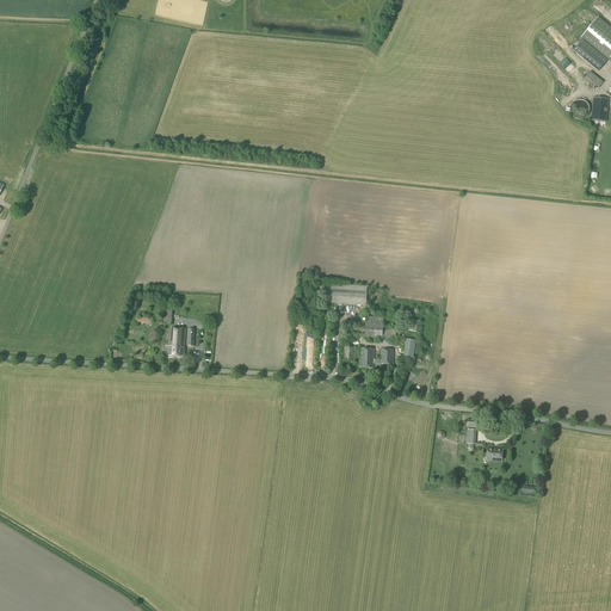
[(605,16),(610,8),(600,0),(598,0),(593,5),(605,16)]
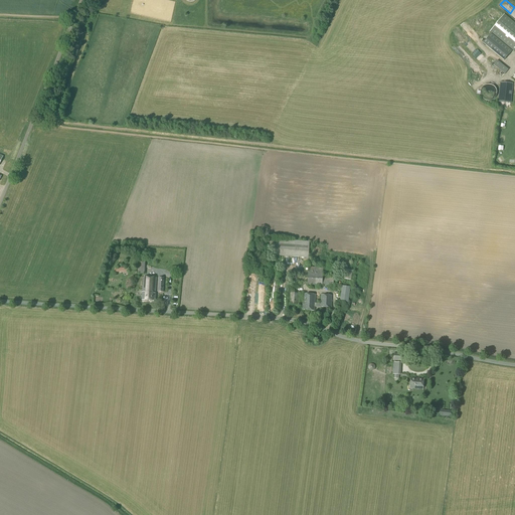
[(514,53),(514,52),(514,24),(503,15),(489,32),(514,53)]
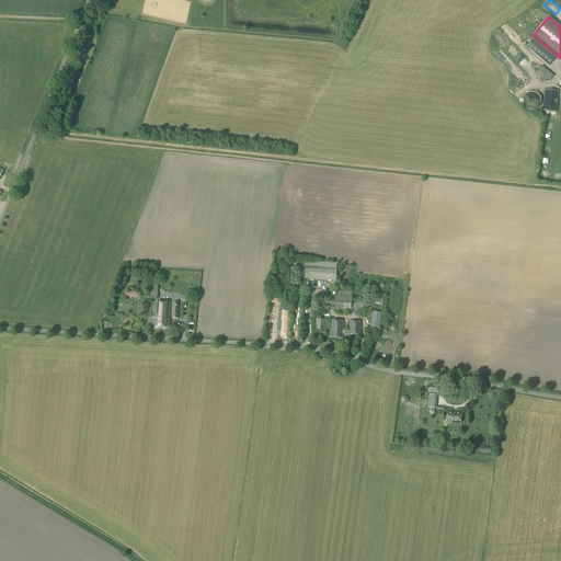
[(548,66),(557,56),(534,37),(526,47),(548,66)]
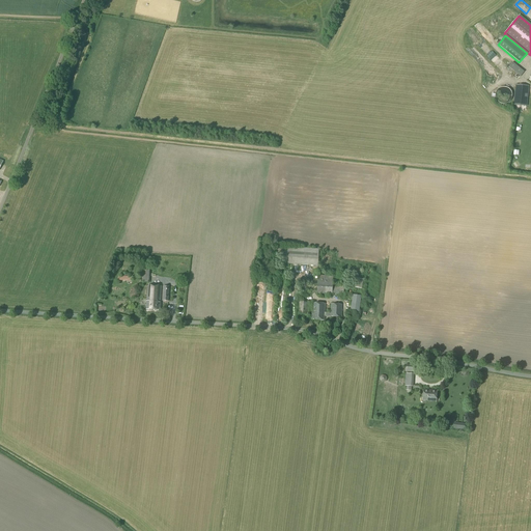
[(527,107),(529,86),(515,85),(513,106),(527,107)]
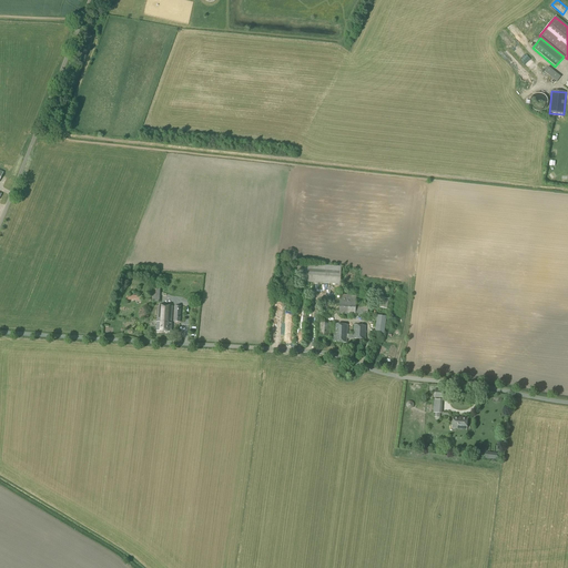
[(539,112),(540,111),(541,111),(543,111),(544,110),(545,109),(546,108),(547,107),(547,105),(548,104),(548,102),(548,101),(547,100),(547,99),(546,98),(545,97),(544,95),(543,94),(541,94),(540,93),(539,93),(537,93),(536,94),(535,94),(534,95),(533,97),(531,98),(530,99),(530,100),(529,101),(529,102),(529,104),(530,105),(530,107),(531,108),(533,109),(534,110),(535,111),(536,111),(537,111),(539,112)]
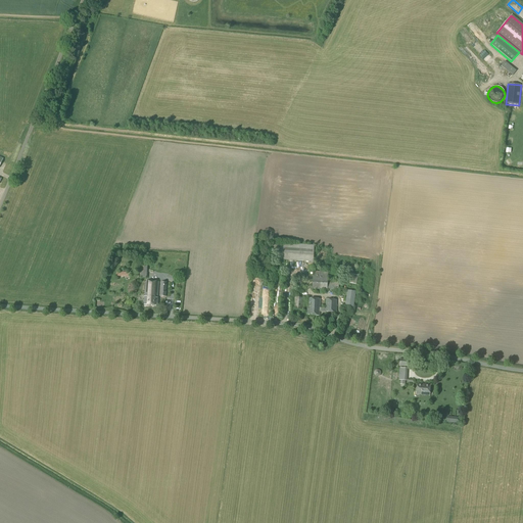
[(313,263),(314,247),(269,244),(269,251),(281,252),(281,260),(313,263)]
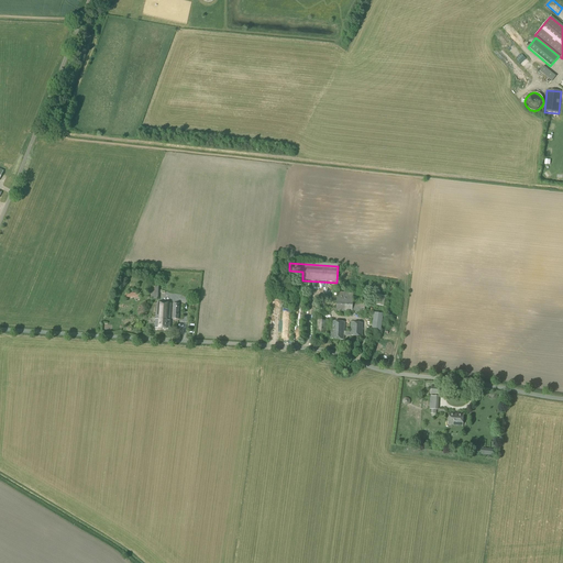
[(293,295),(293,287),(293,284),(282,284),(282,294),(293,295)]
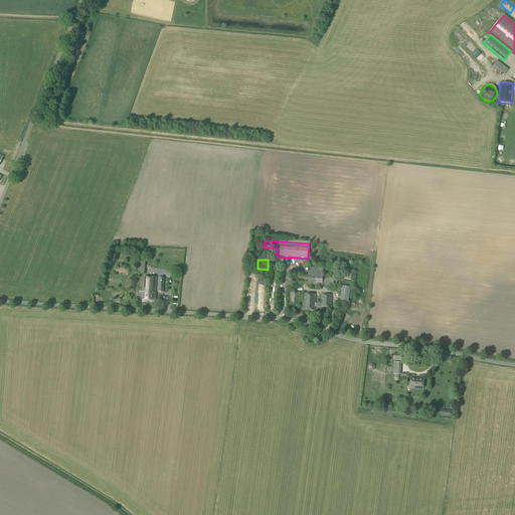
[(322,277),(323,269),(308,268),(307,285),(322,286),(333,286),(333,277),(322,277)]
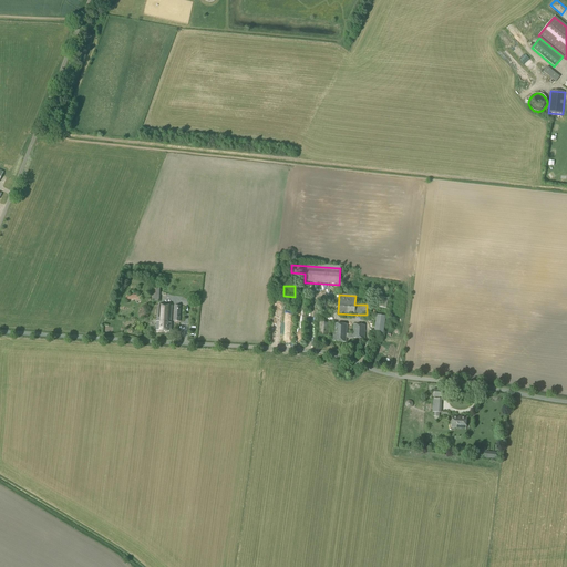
[(387,309),(388,299),(380,298),(379,308),(387,309)]
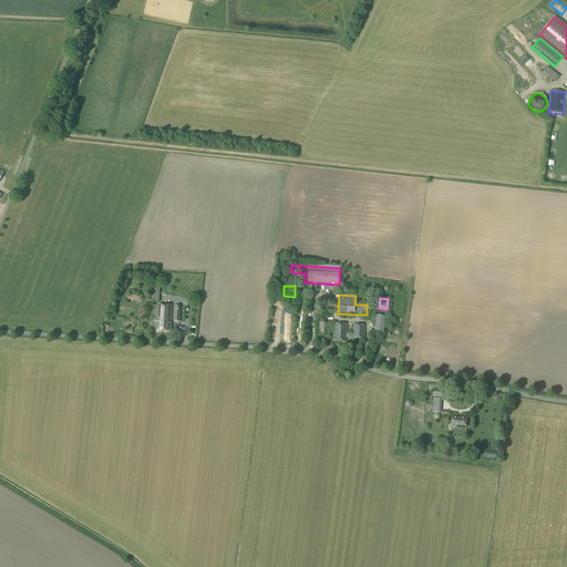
[(171,332),(171,323),(172,306),(157,306),(156,331),(171,332)]
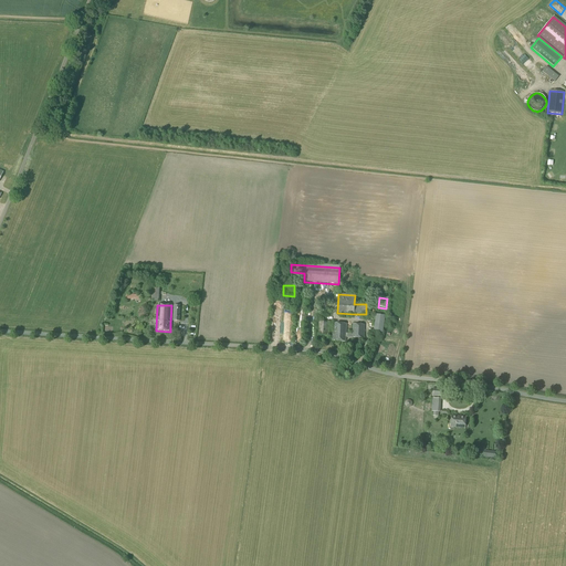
[(383,333),(385,316),(376,315),(374,332),(383,333)]
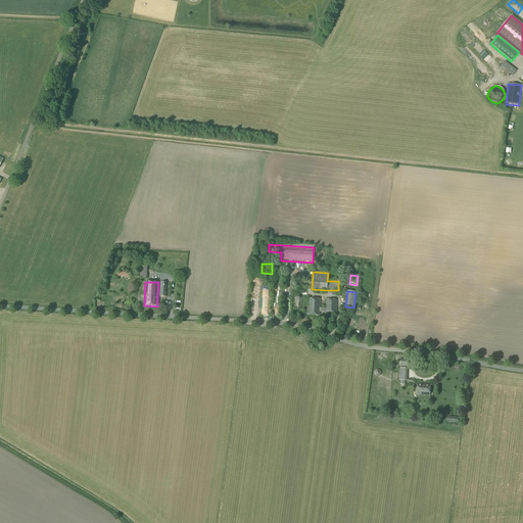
[(302,308),(303,298),(295,298),(294,308),(302,308)]
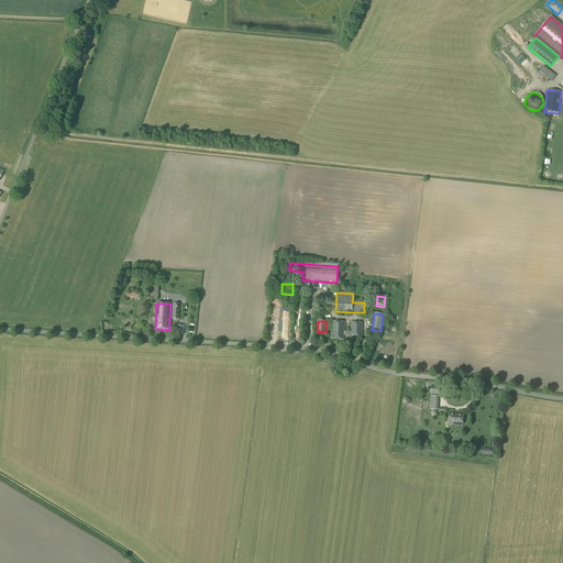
[(343,335),(344,332),(344,323),(332,322),(331,333),(330,333),(330,340),(343,340),(343,335)]
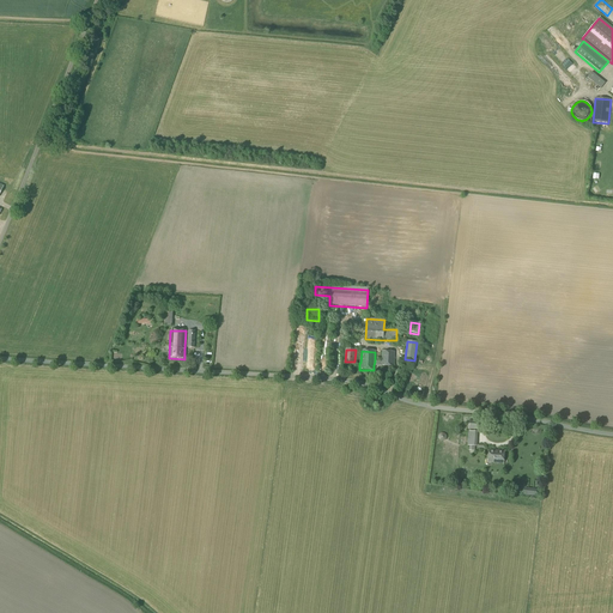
[(163,352),(155,356),(159,366),(165,364),(163,360),(167,358),(163,352)]
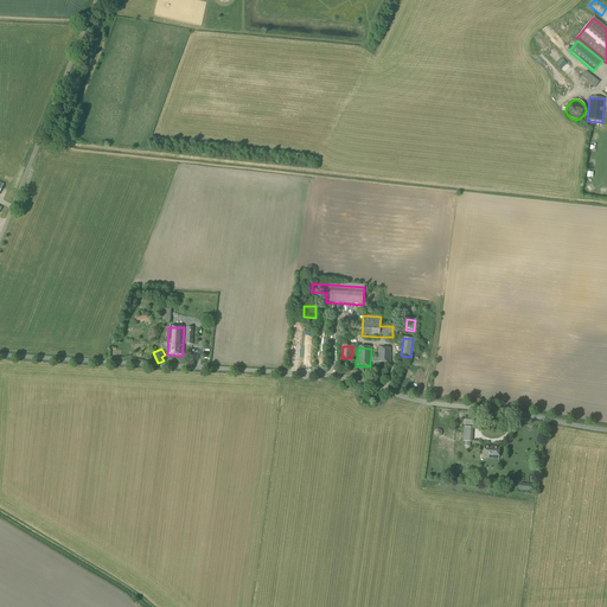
[(371,358),(370,362),(389,363),(390,350),(378,349),(377,358),(371,358)]
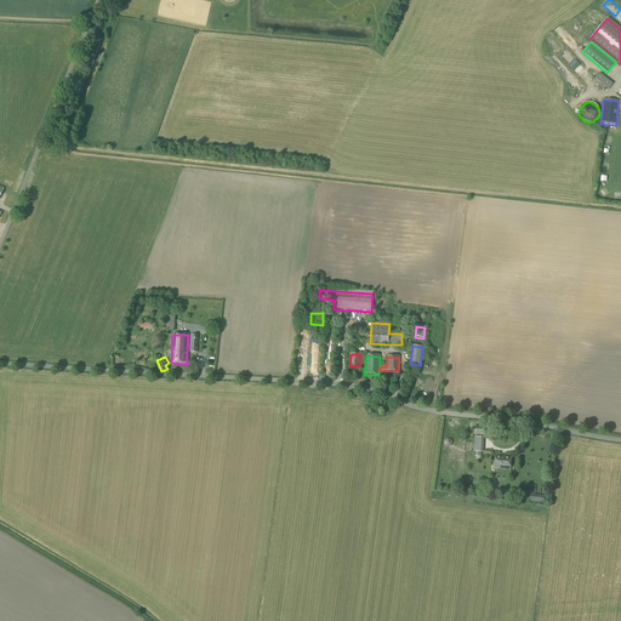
[(510,471),(511,457),(494,456),(494,469),(510,471)]
